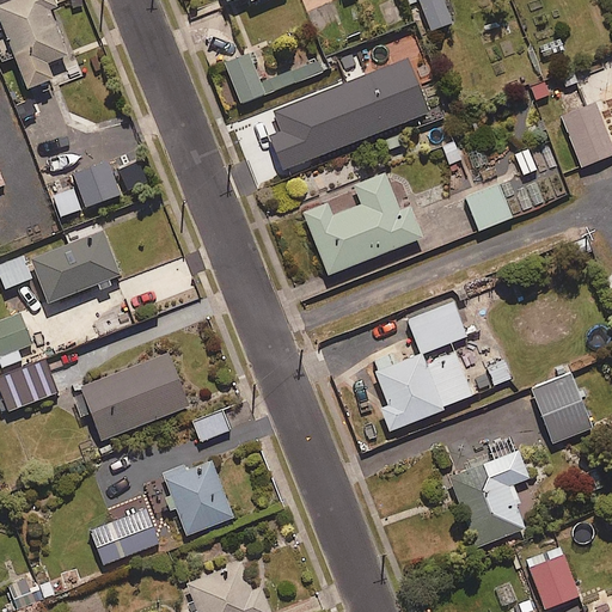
[(51,0),(0,0),(0,25),(25,91),(50,81),(44,66),(66,59),(48,12),(55,10),(51,0)]
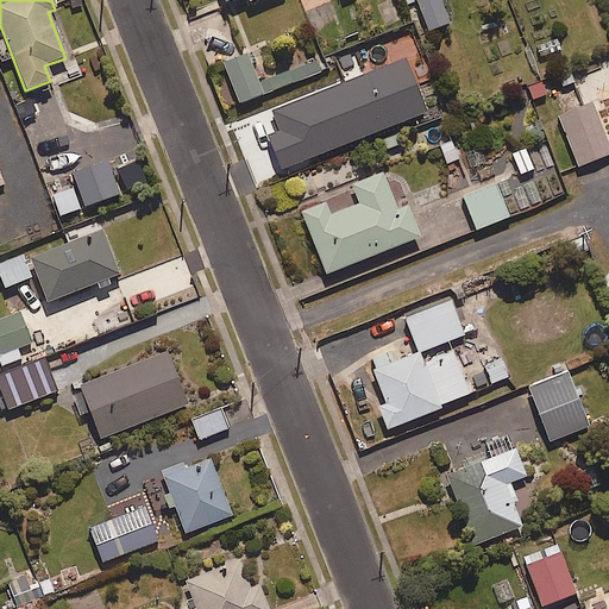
[(414,0),(426,32),(447,25),(438,0),(414,0)]
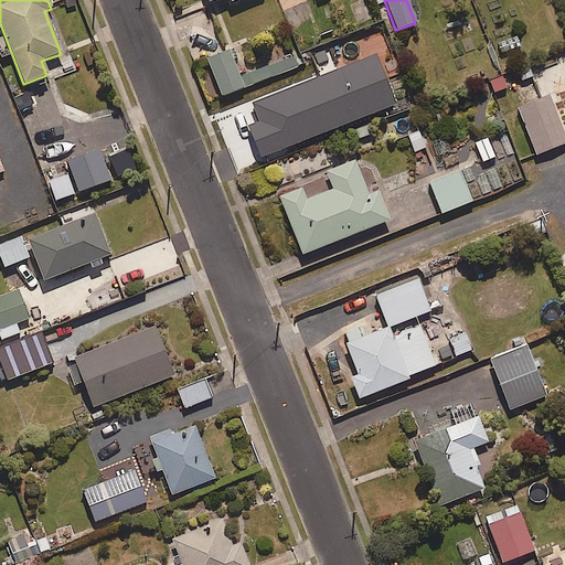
[(221,97),(243,88),(227,51),(205,60),(221,97)]
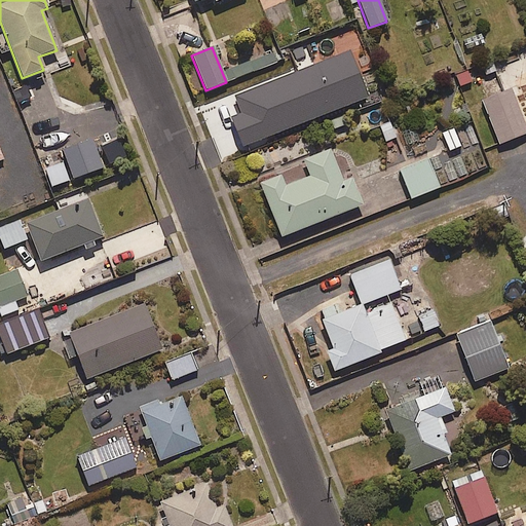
[(231,80),(276,63),(272,52),(227,70),(231,80)]
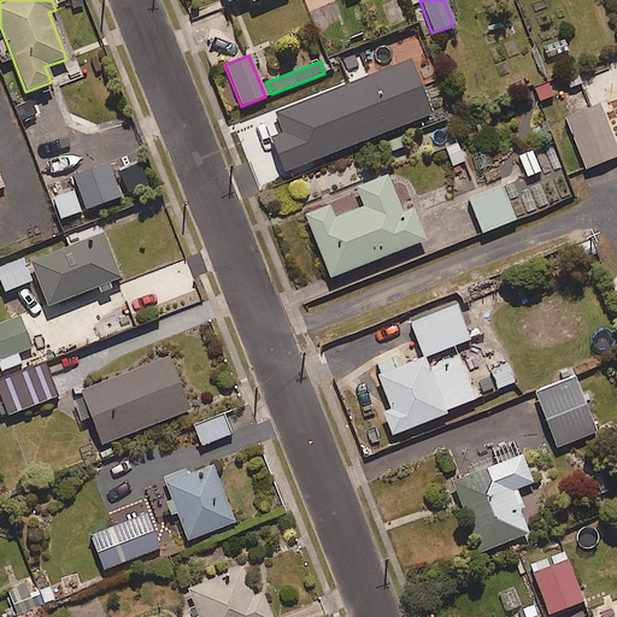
[(558,99),(550,80),(532,87),(539,106),(558,99)]
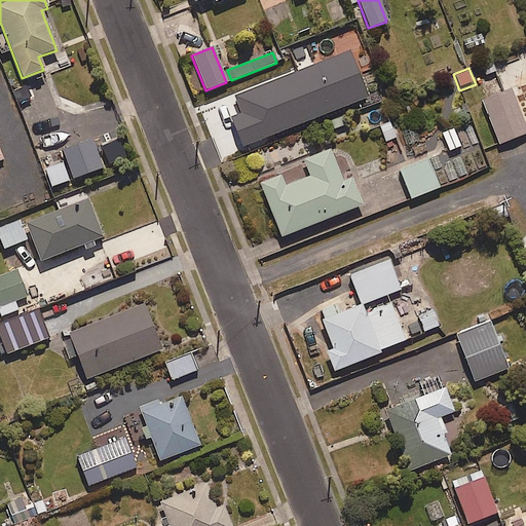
[(499,145),(525,134),(525,128),(511,90),(482,102),(499,145)]
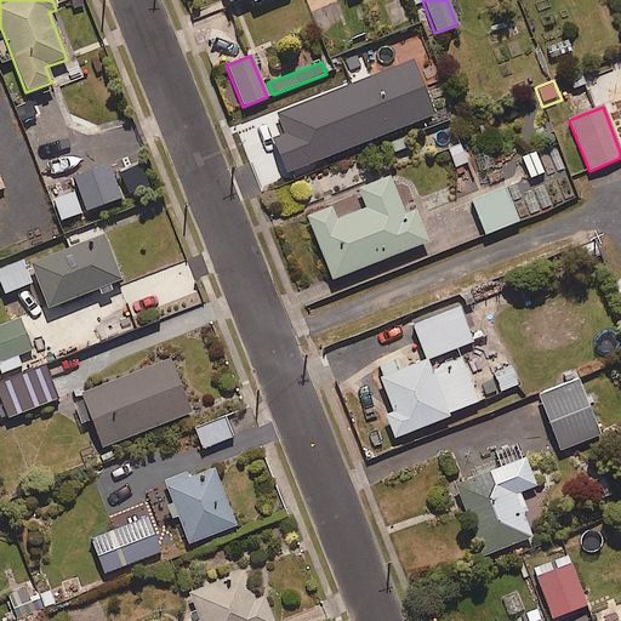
[(472,166),(462,140),(444,147),(453,172),(472,166)]
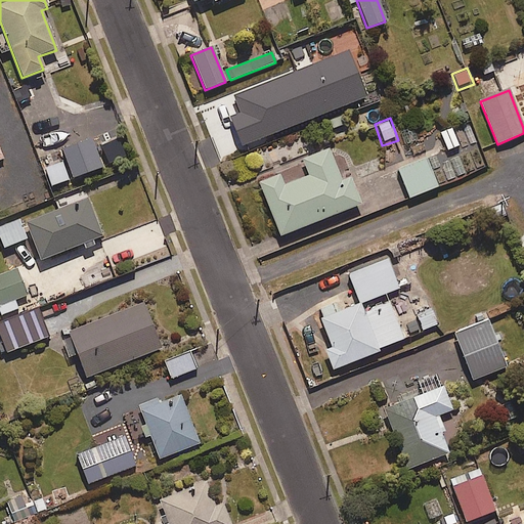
[(459,147),(451,128),(439,132),(446,151),(459,147)]
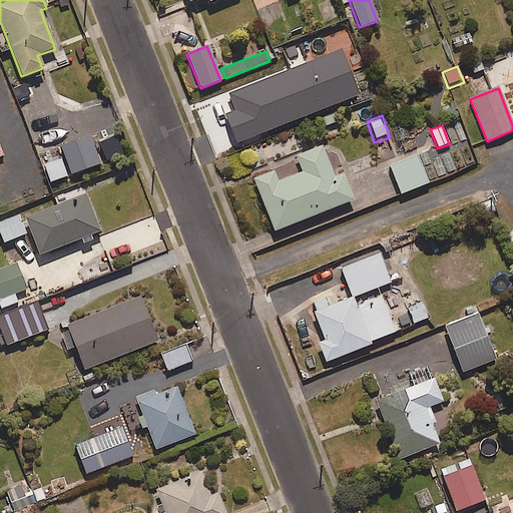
[(70,175),(99,165),(88,135),(60,145),(70,175)]
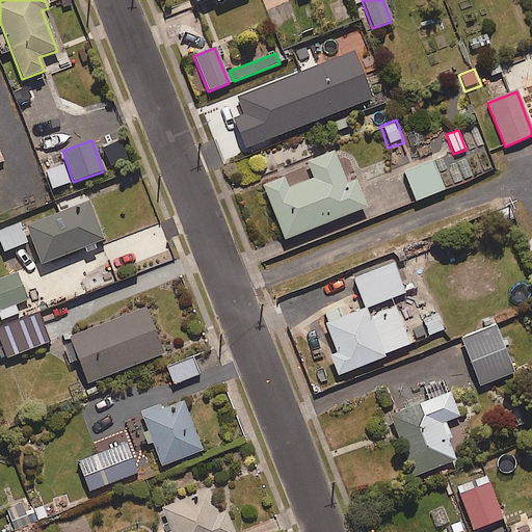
[(355,182),(346,185),(333,153),(281,174),(260,182),(284,241),(366,209),(355,182)]
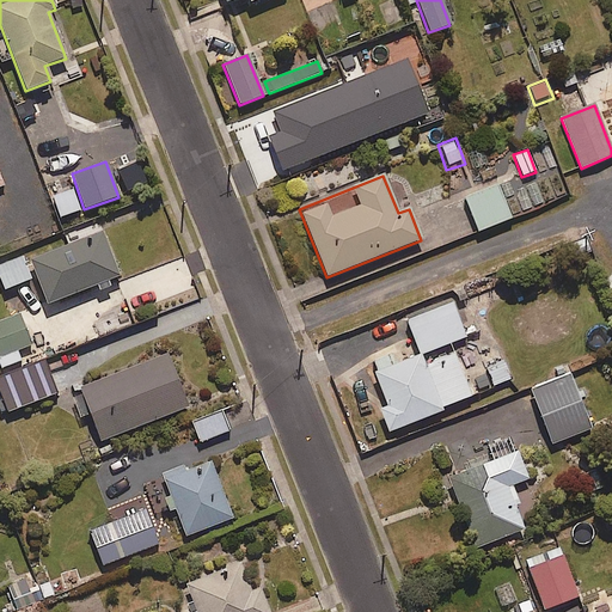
[(510,221),(497,183),(424,208),(439,246),(510,221)]
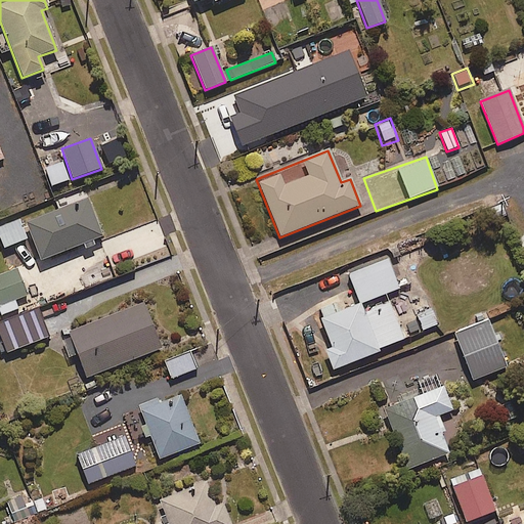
[(50,187),(68,181),(61,165),(44,170),(50,187)]
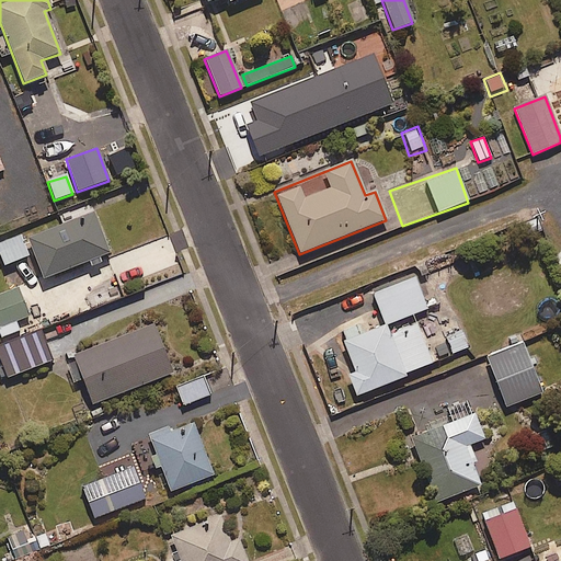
[(26,239),(42,279),(87,263),(90,270),(101,265),(99,259),(109,254),(93,213),(26,239)]
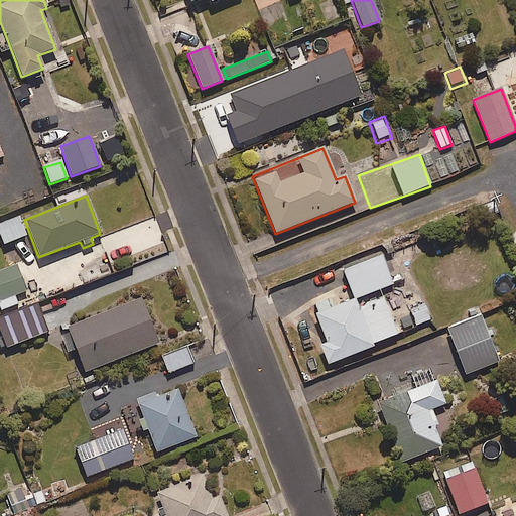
[(0,238),(3,245),(25,237),(18,218),(0,225),(0,238)]
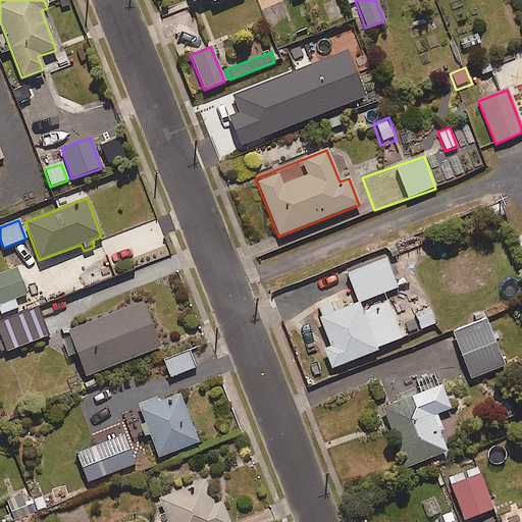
[(402,342),(382,294),(397,289),(384,259),(347,274),(359,304),(338,312),(335,302),(315,310),(329,347),(323,350),(331,370),(402,342)]
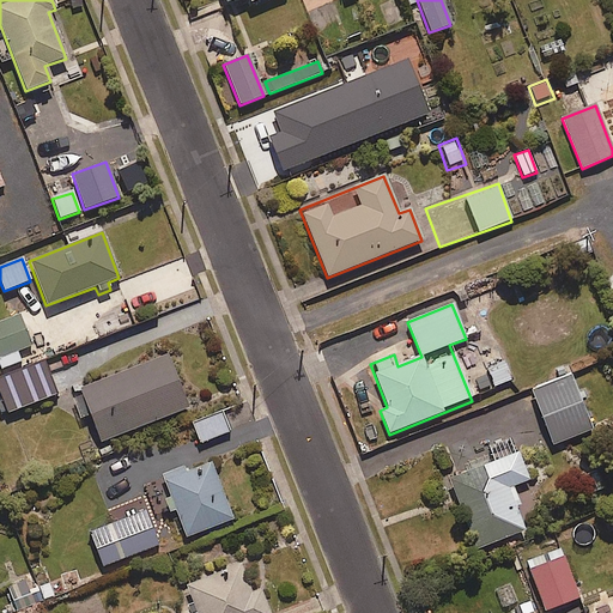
[(0,360),(30,347),(16,315),(0,322),(0,360)]
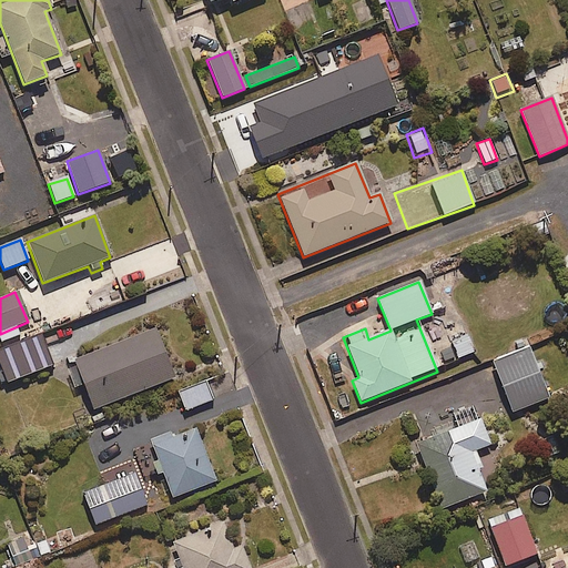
[(175,378),(155,328),(71,364),(91,413),(175,378)]
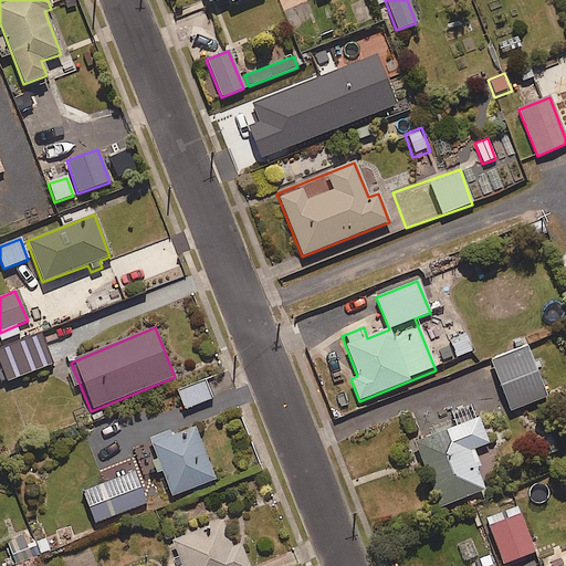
[(51,365),(38,333),(0,349),(0,374),(4,385),(51,365)]
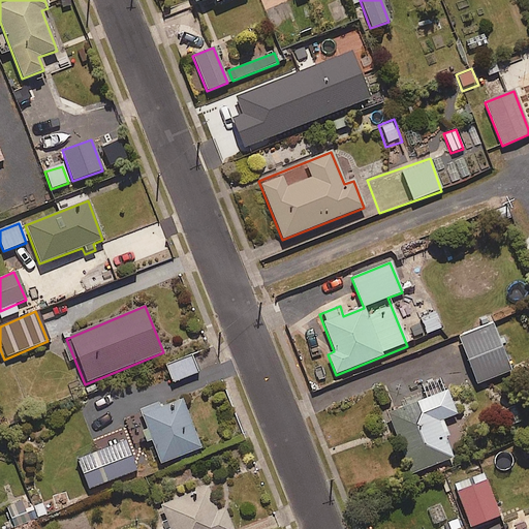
[(426,335),(440,329),(434,313),(419,319),(426,335)]
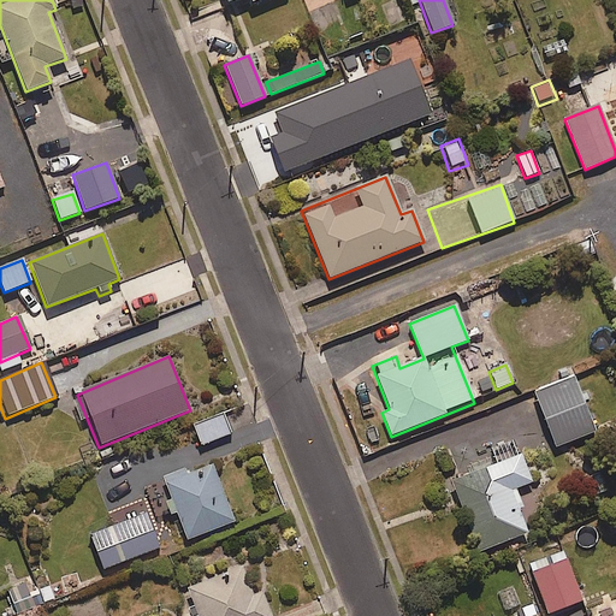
[(594,433),(573,377),(533,392),(555,449),(594,433)]
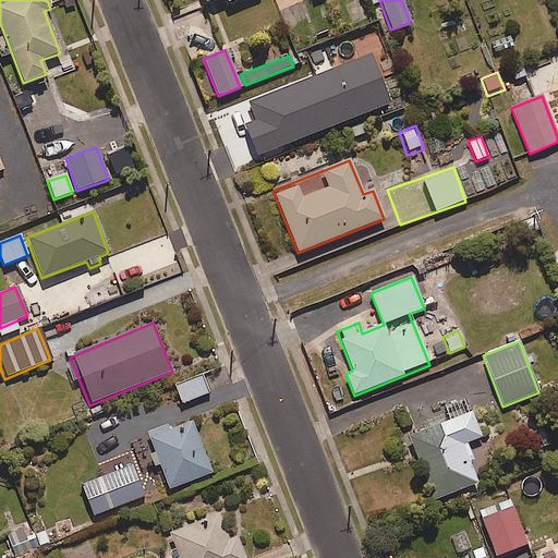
[(182,404),(208,393),(202,376),(176,386),(182,404)]
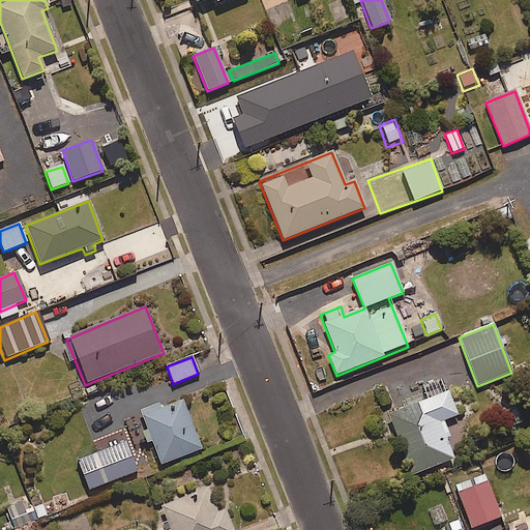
[(443,422),(457,416),(441,379),(422,387),(428,401),(383,419),(407,478),(453,460),(446,441),(450,440),(443,422)]
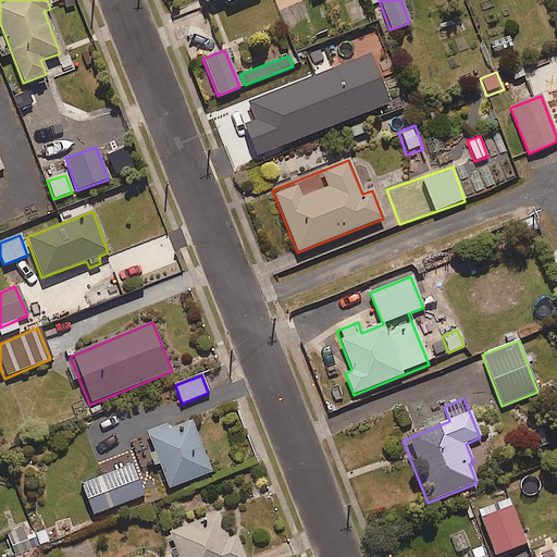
[(169,490),(210,473),(190,421),(171,429),(170,425),(147,434),(169,490)]
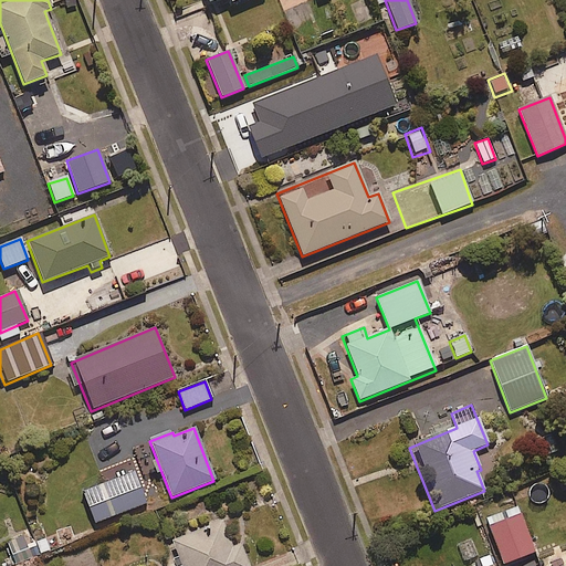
[(144,504),(132,473),(82,493),(93,524),(144,504)]
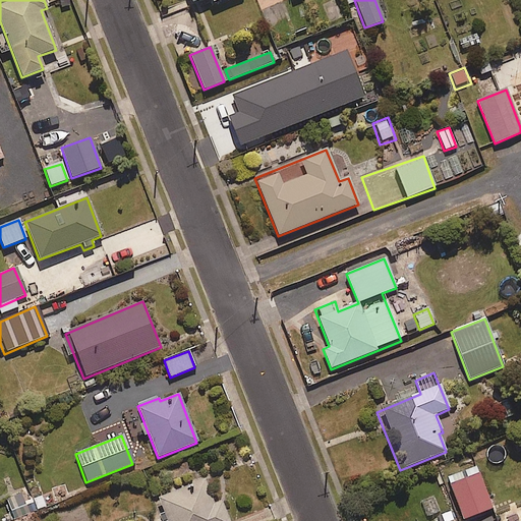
[(463,520),(491,509),(475,466),(447,477),(463,520)]
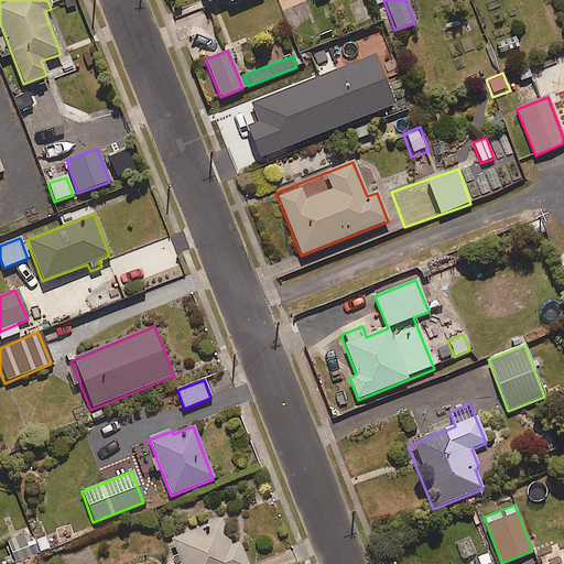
[(247,563),(239,544),(230,548),(219,521),(167,542),(175,563),(247,563)]
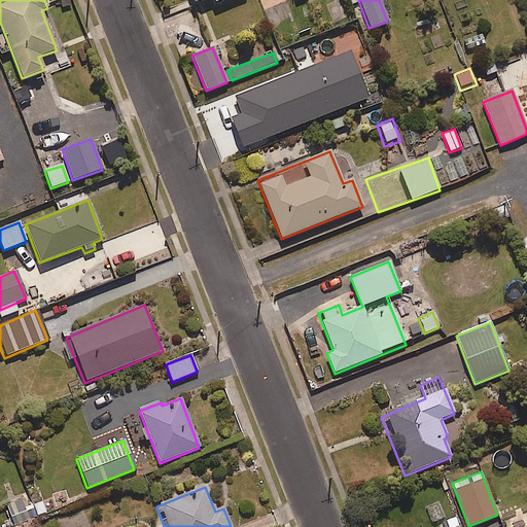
[(10,526),(11,526),(36,519),(47,515),(43,501),(25,507),(22,499),(4,505),(10,526)]
